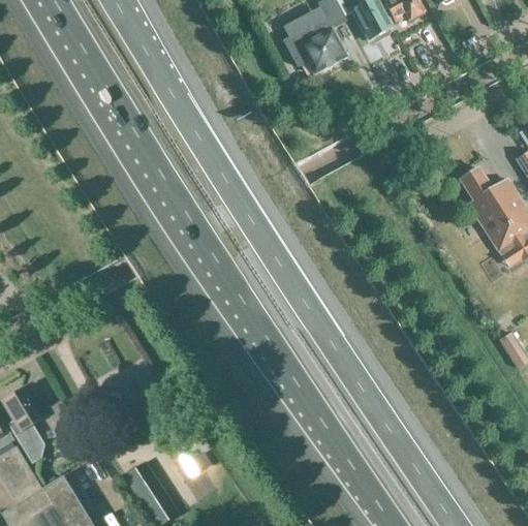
[(288,37),(282,40),(298,69),(309,63),(314,73),(347,56),(333,27),(347,20),(337,0),(319,0),(317,1),(327,17),(288,37)]
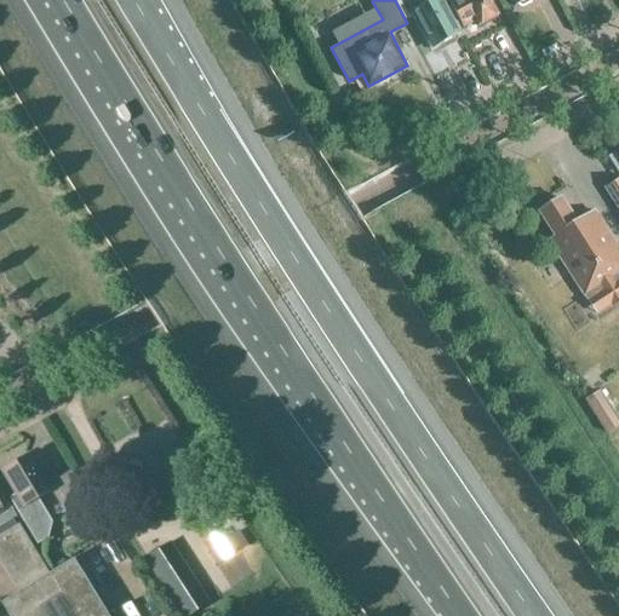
[(399,0),(405,11),(414,6),(435,46),(445,40),(454,40),(458,33),(460,33),(443,0),(399,0)]
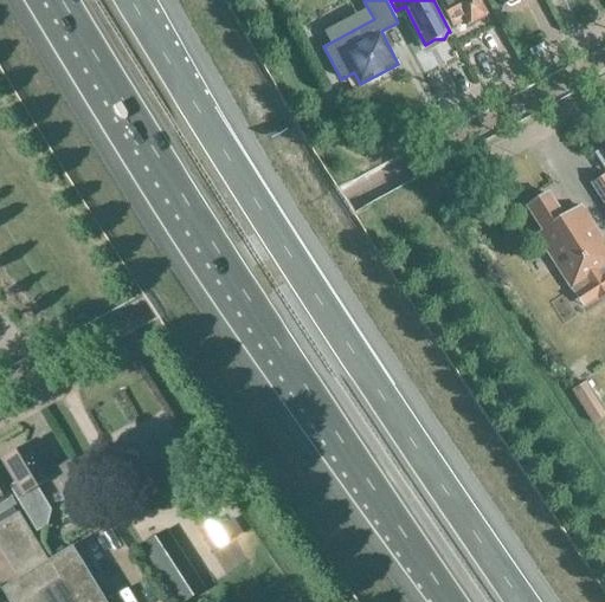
[(441,0),(452,23),(464,17),(467,23),(487,12),(481,0),(441,0)]
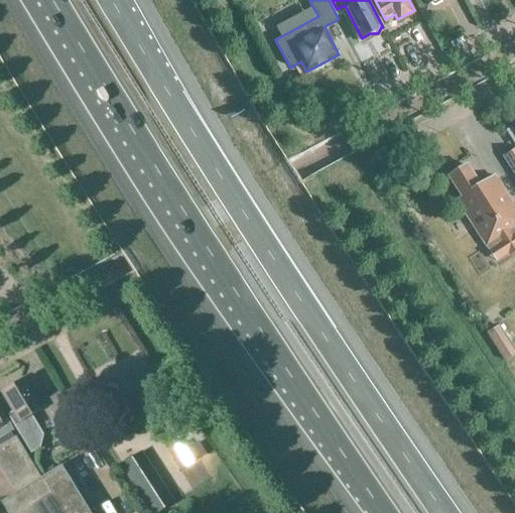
[(514,147),(505,154),(514,169),(514,147)]
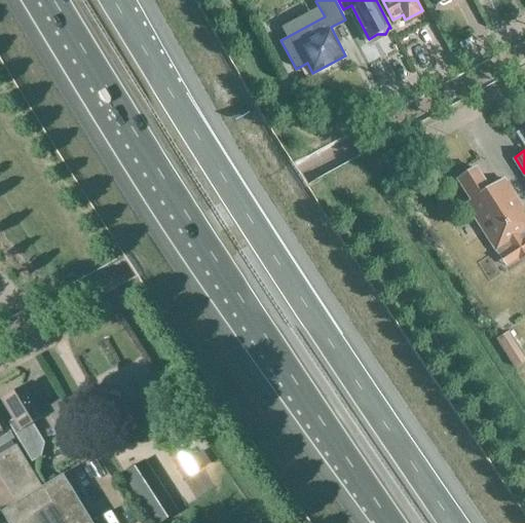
[(496,248),(524,229),(524,208),(504,177),(489,186),(476,165),(458,178),(472,198),(465,201),(496,248)]
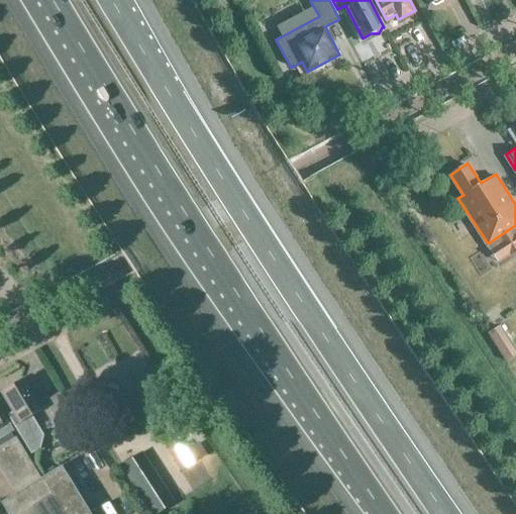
[(506,360),(515,352),(515,347),(500,323),(488,331),(506,360)]
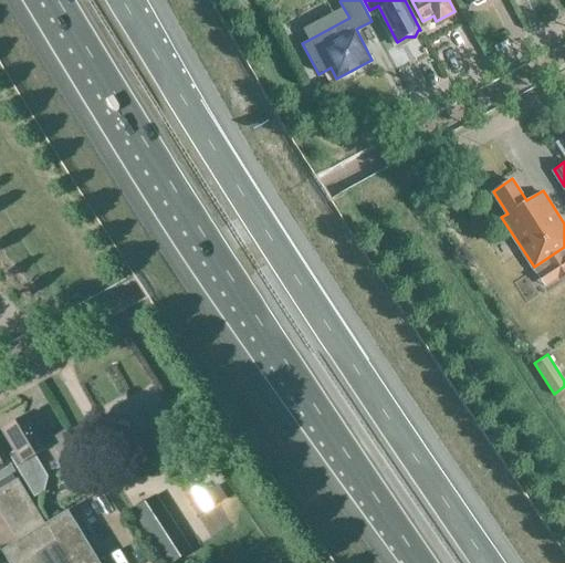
[(116,417),(104,424),(119,450),(129,444),(133,450),(146,442),(143,437),(154,431),(149,424),(166,414),(159,403),(143,413),(138,405),(128,410),(124,405),(113,412),(116,417)]
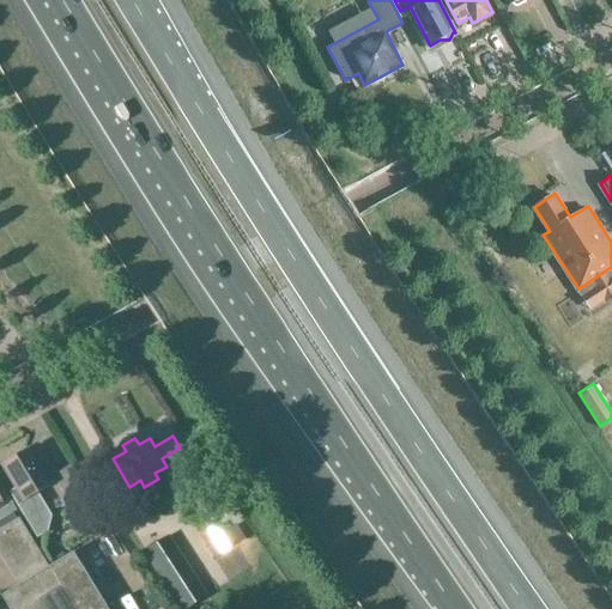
[(52,515),(37,491),(49,483),(29,449),(25,450),(22,450),(16,454),(16,456),(2,464),(16,487),(10,491),(37,536),(48,530),(52,515)]
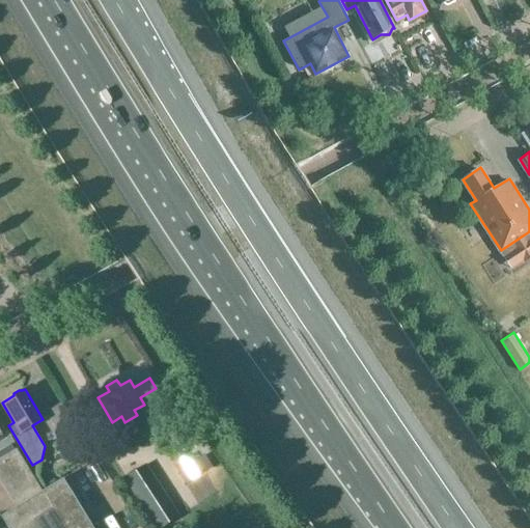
[(66,439),(79,432),(62,405),(50,413),(66,439)]
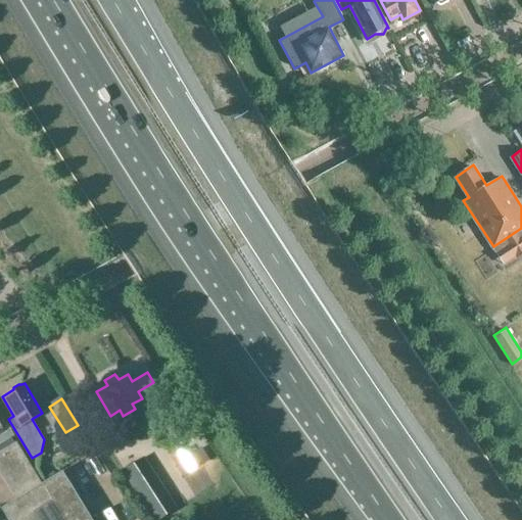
[(7,519),(91,519),(61,470),(41,482),(12,436),(0,443),(0,465),(18,497),(0,508),(7,519)]
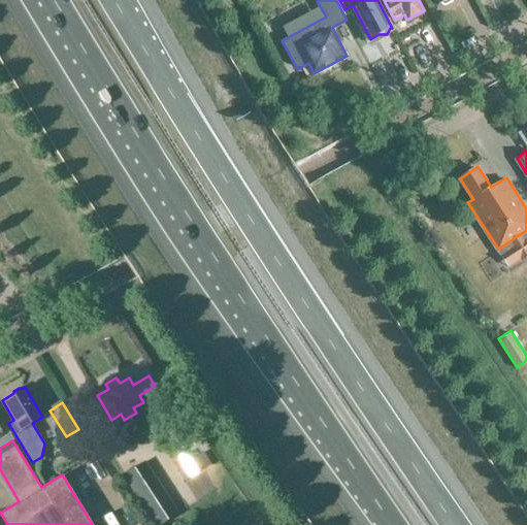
[(180,457),(191,476),(202,468),(191,450),(180,457)]
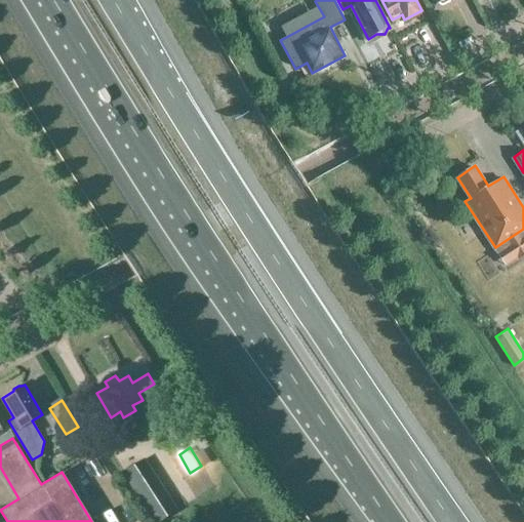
[(204,447),(197,451),(204,463),(211,458),(204,447)]
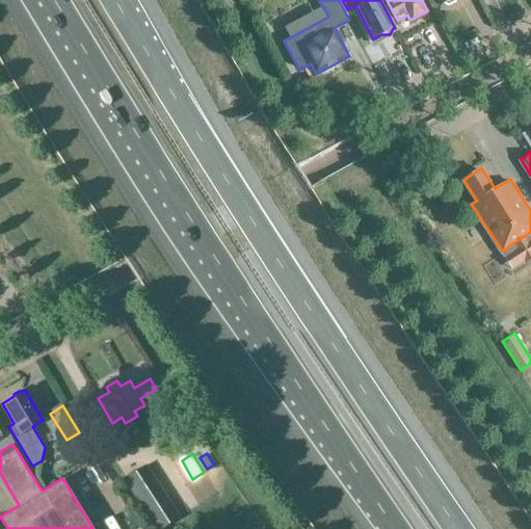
[(159,528),(180,517),(148,464),(123,478),(154,528),(159,528)]
